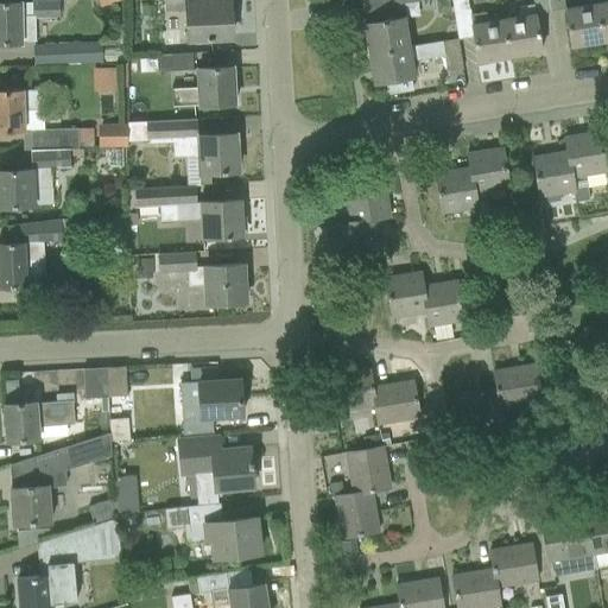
[(164,0),(165,10),(185,8),(187,40),(230,38),(228,0),(225,0),(210,1),(210,0),(164,0)]
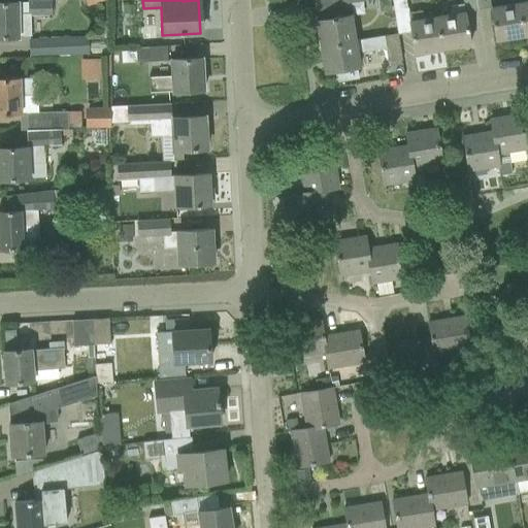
[(314,0),(316,8),(347,3),(363,1),(363,0),(314,0)]
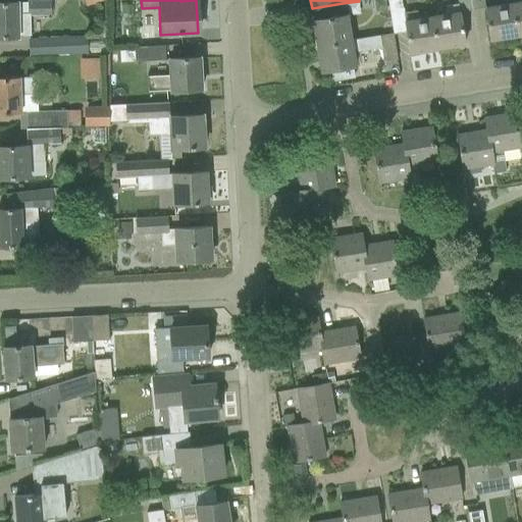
[(399,0),(386,0),(389,15),(402,12),(399,0)]
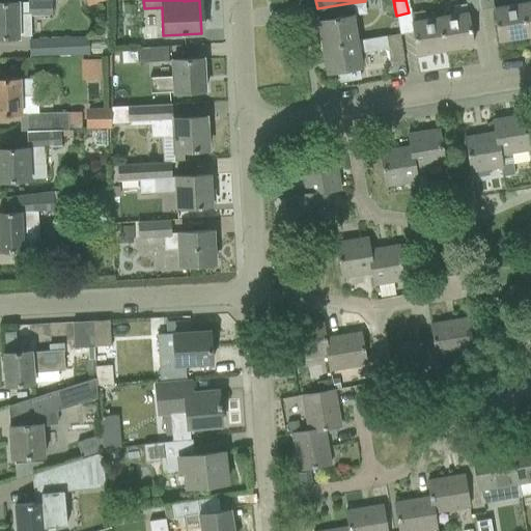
[(49,1),(10,2),(0,2),(0,37),(18,37),(18,36),(31,36),(30,16),(49,16),(49,1)]
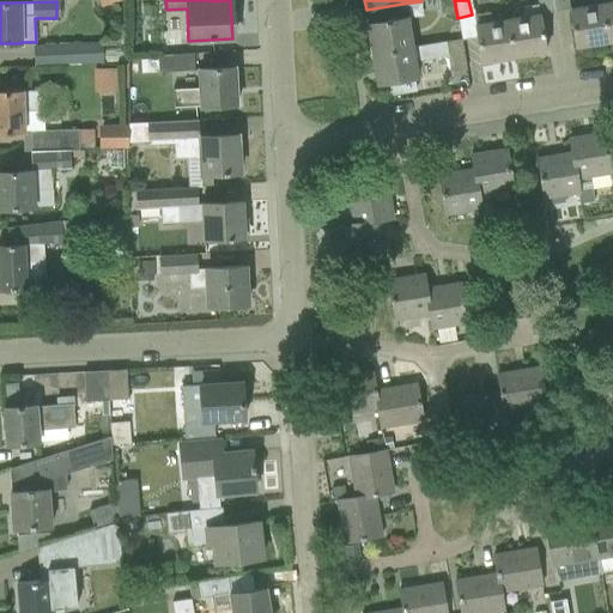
[(612,1),(600,4),(606,42),(612,40),(612,1)]
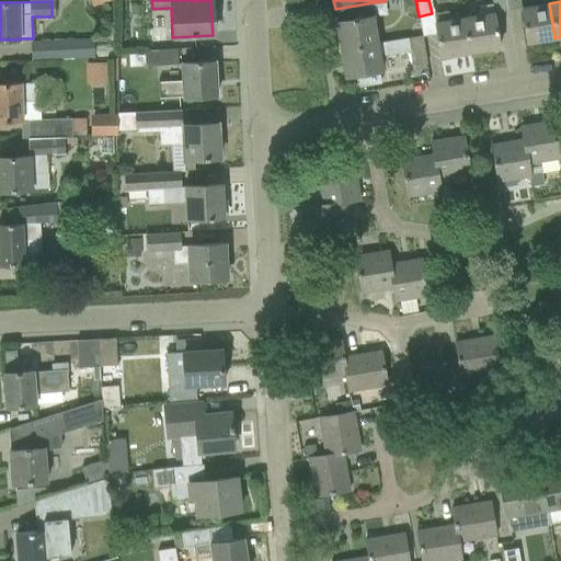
[(338,22),(335,22),(340,49),(375,44),(370,18),(368,18),(368,16),(369,16),(368,6),(368,3),(335,9),(338,22)]
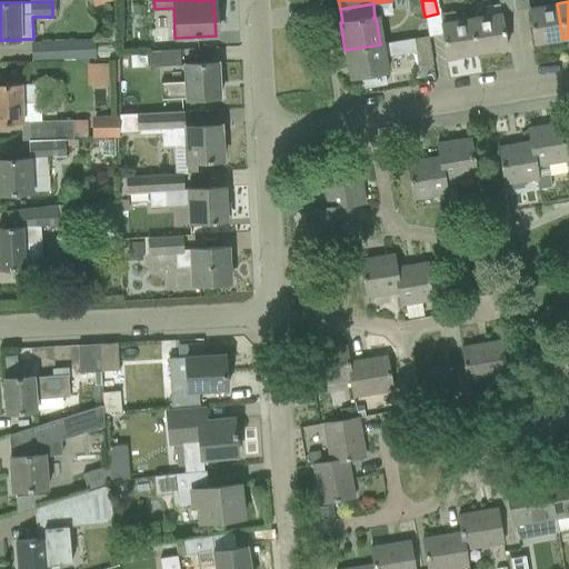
[(528,9),(530,22),(533,43),(562,39),(557,3),(528,9)]
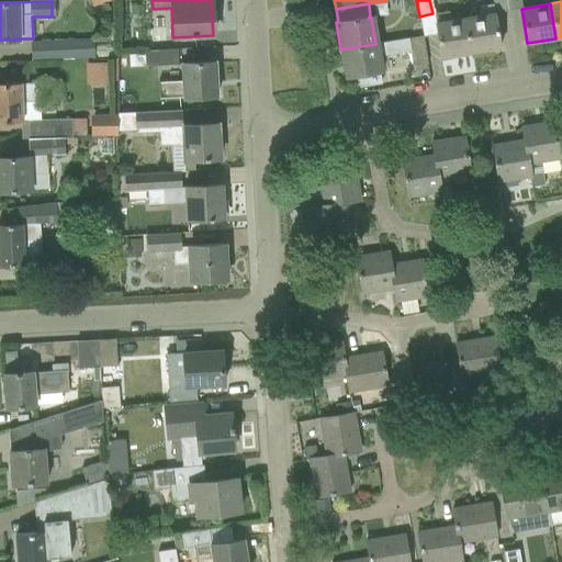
[(479,17),(463,20),(469,53),(499,47),(494,14),(493,14),(491,4),(478,7),(479,17)]
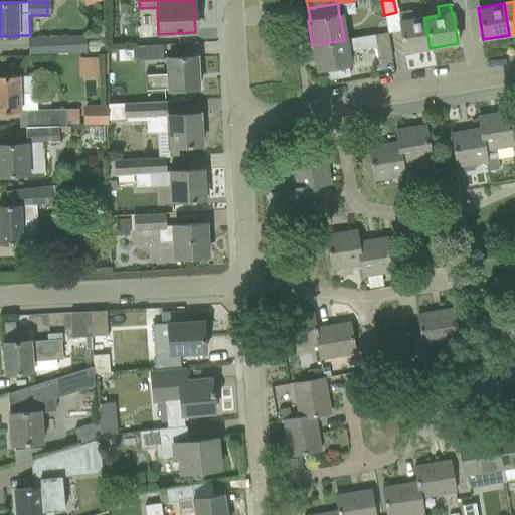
[(409,11),(396,12),(403,52),(430,48),(424,18),(411,20),(409,11)]
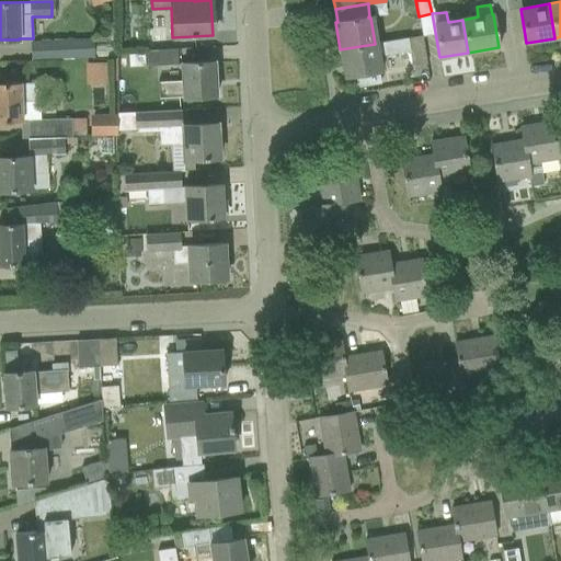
[(375,44),(340,49),(344,77),(355,76),(357,88),(370,86),(368,73),(378,71),(381,71),(379,56),(409,52),(411,66),(426,64),(422,36),(407,38),(375,44)]
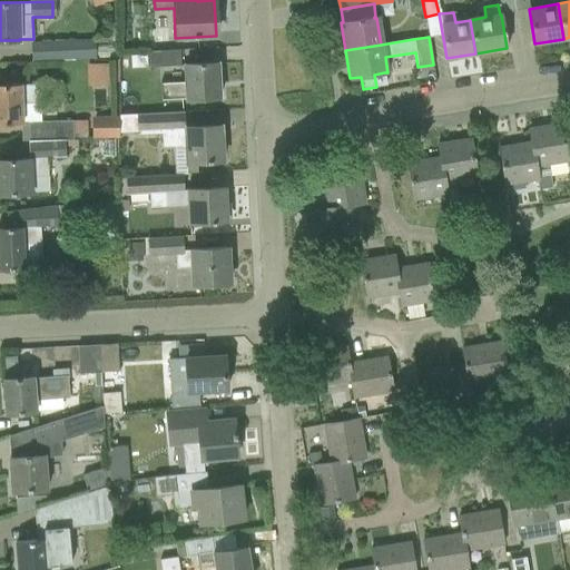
[(30,62),(59,61),(59,59),(95,58),(94,42),(30,43),(30,62)]
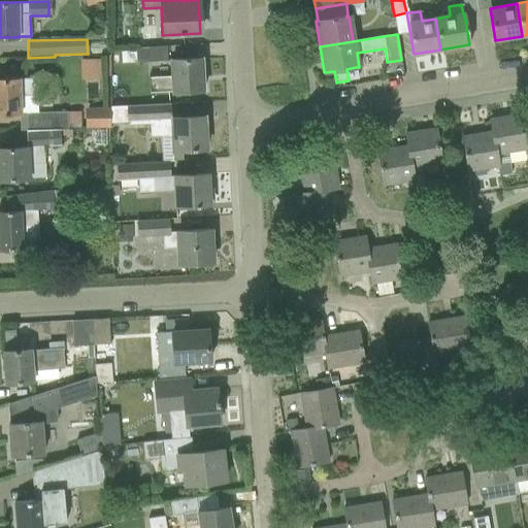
[(121,60),(121,43),(104,43),(105,60),(121,60)]
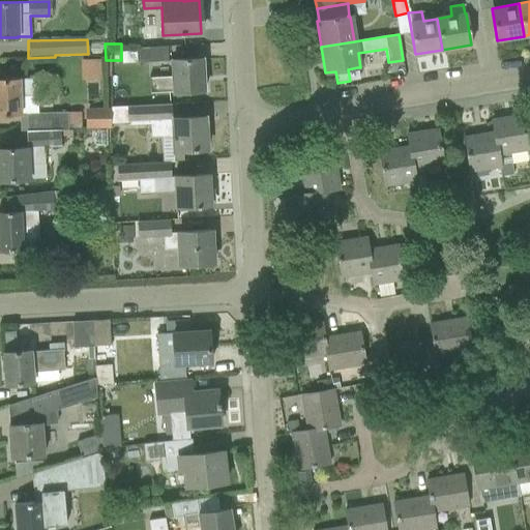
[(166,47),(134,48),(135,62),(167,61),(167,60),(166,47)]
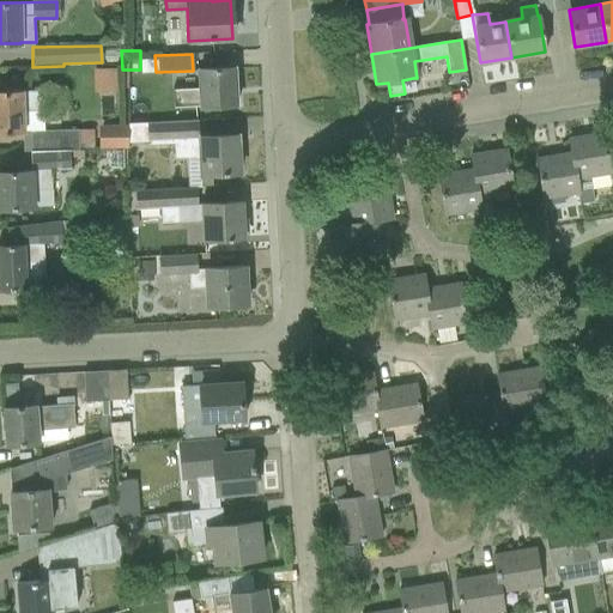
[(196,90),(173,91),(173,108),(212,105),(236,104),(234,67),(195,70),(196,90)]
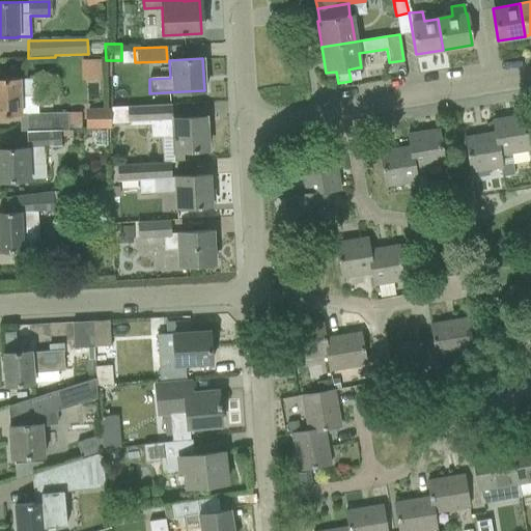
[(11,79),(0,79),(0,114),(12,115),(18,114),(19,134),(26,134),(26,133),(58,132),(67,131),(66,113),(66,111),(46,112),(37,113),(36,95),(35,78),(11,79)]
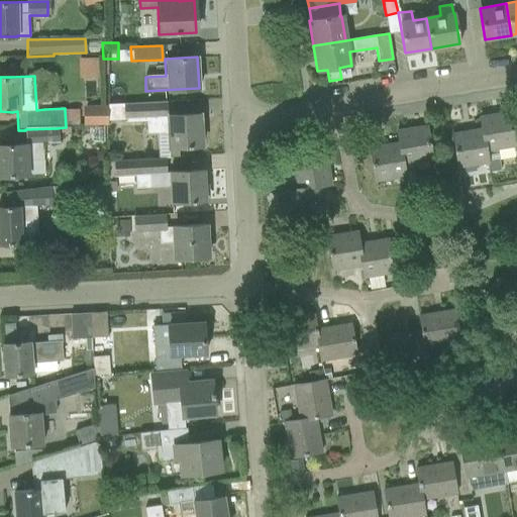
[(202,145),(200,114),(158,116),(158,102),(122,104),(107,104),(107,105),(107,120),(123,120),(123,121),(145,120),(145,133),(168,132),(168,146),(187,145),(187,147),(191,146),(191,145),(202,145)]
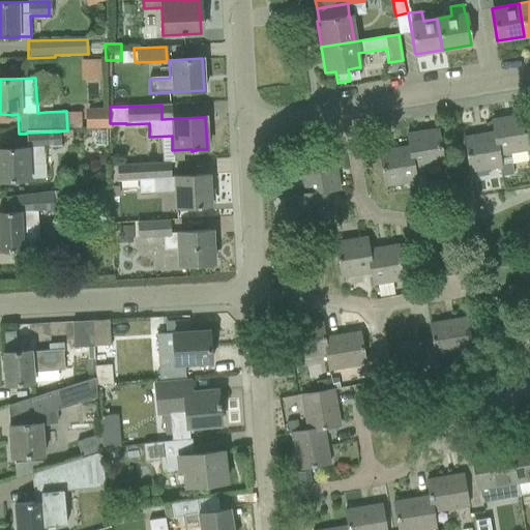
[(110,123),(110,108),(84,109),(84,129),(110,128),(110,123)]
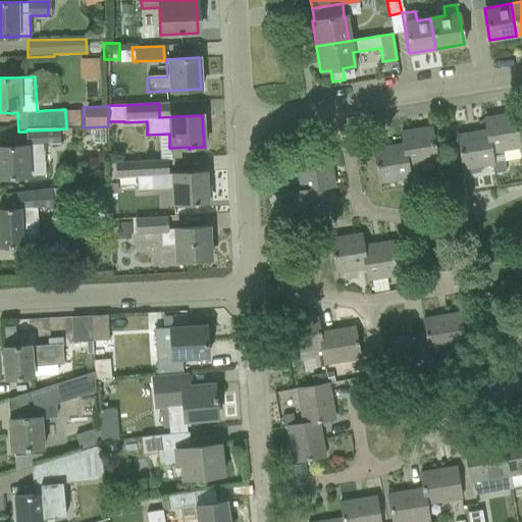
[(483,118),(485,129),(486,129),(490,152),(519,148),(514,113),(483,118)]
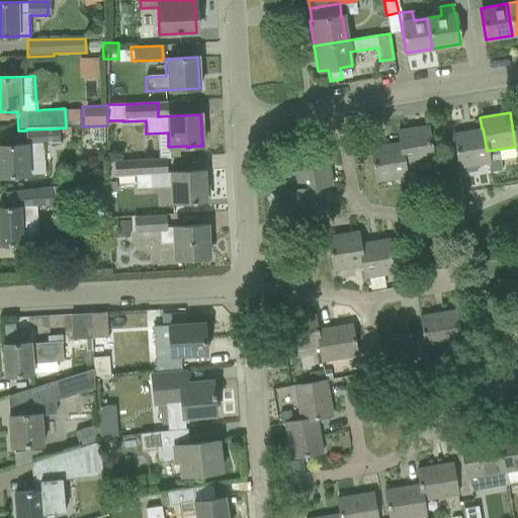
[(397,131),(399,143),(400,143),(404,165),(433,160),(427,125),(397,131)]
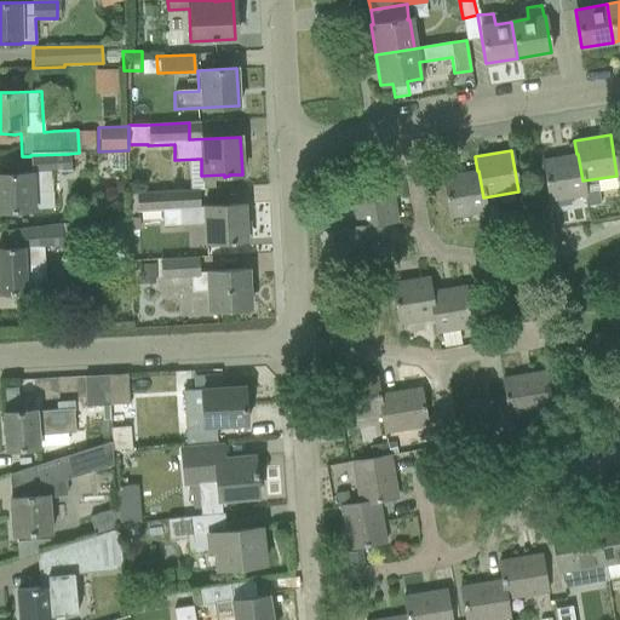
[(0,211),(18,211),(52,208),(50,173),(69,173),(69,160),(82,159),(82,153),(68,154),(30,155),(30,156),(32,172),(0,173),(0,211)]
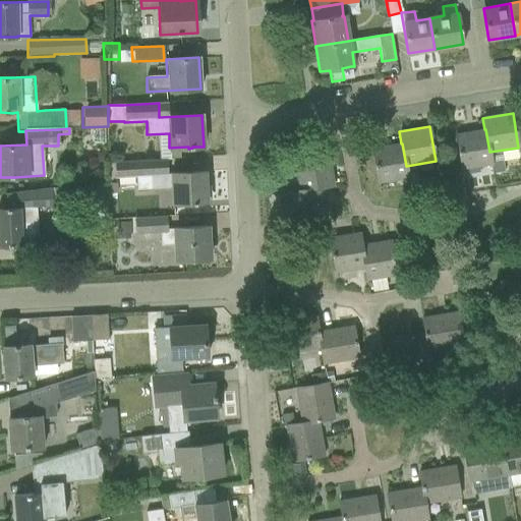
[(485,129),(484,129),(456,134),(461,169),(491,164),(489,152),(485,129)]
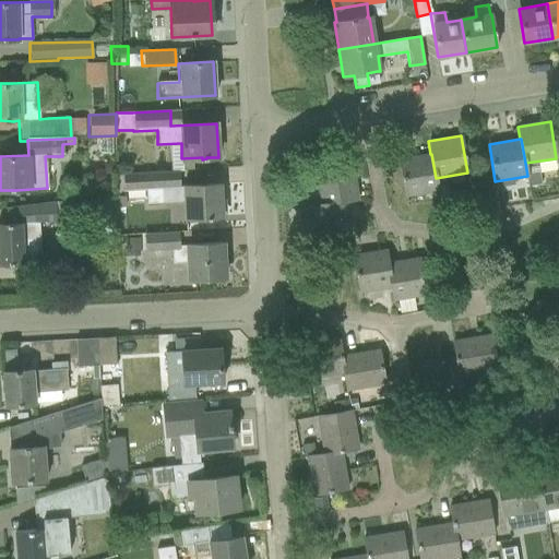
[(400,159),(405,195),(438,191),(436,178),(431,154),(430,154),(400,159)]
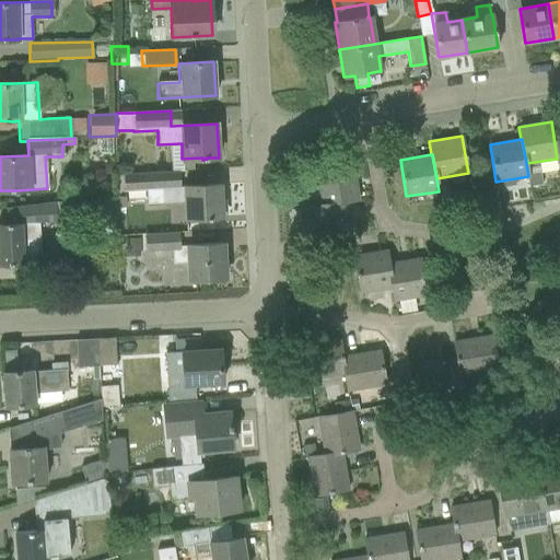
[(316,173),(321,205),(321,206),(345,201),(358,199),(352,167),(316,173)]
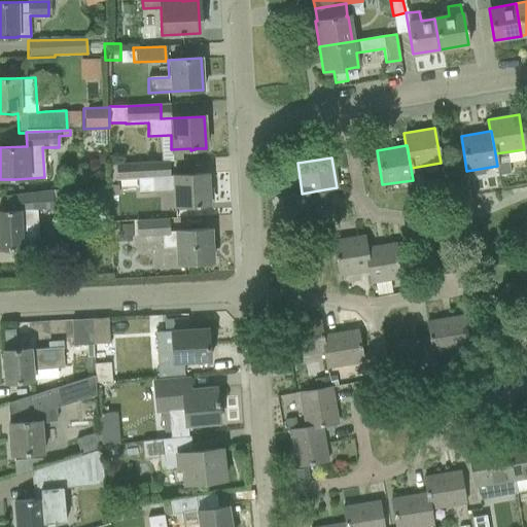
[(115,164),(109,164),(110,181),(116,180),(137,180),(137,192),(151,191),(172,190),(173,206),(195,205),(195,207),(199,206),(199,205),(208,204),(207,173),(168,175),(167,161),(146,162),(115,164)]
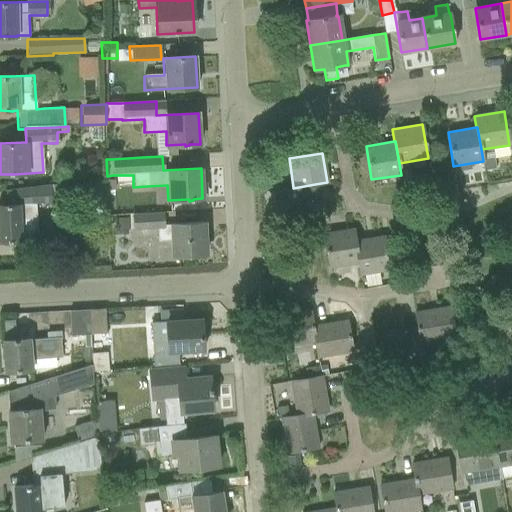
[(467,178),(454,180),(455,189),(468,186),(467,178)]
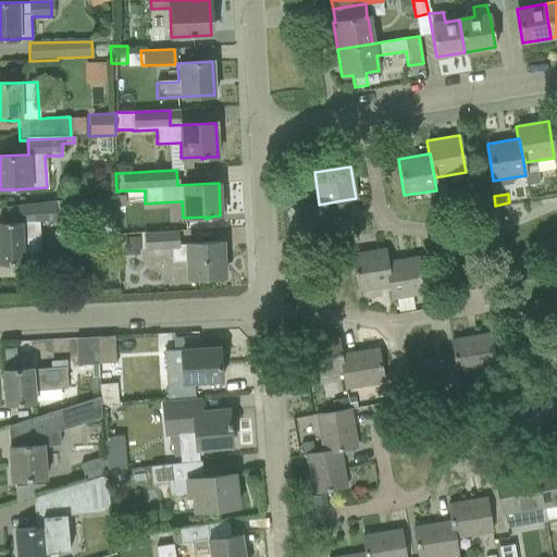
[(96,200),(97,220),(115,220),(115,199),(96,200)]
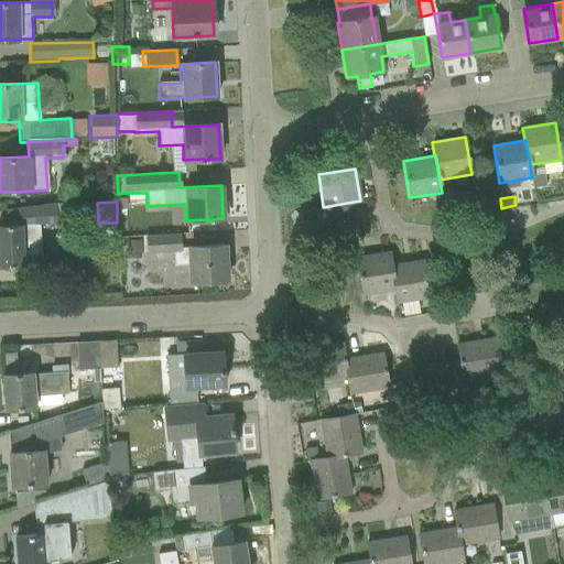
[(69,203),(55,203),(6,209),(7,226),(0,225),(0,266),(41,264),(39,225),(56,224),(56,227),(71,226),(69,203)]
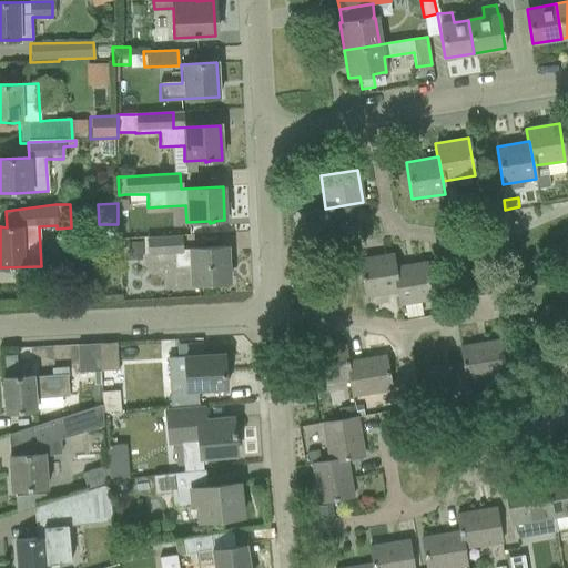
[(325,209),(325,208),(312,210),(317,242),(355,236),(350,204),(325,209)]
